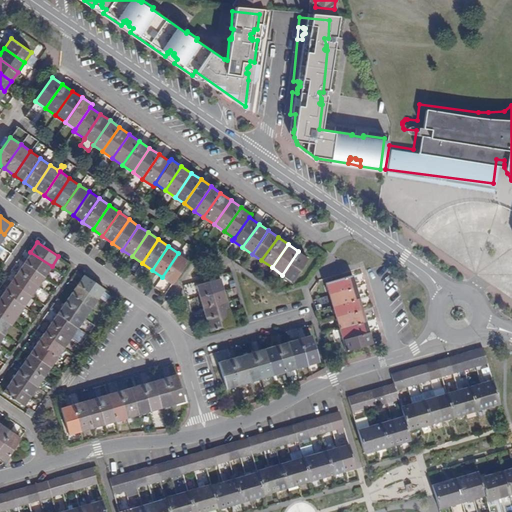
[(308,258),(298,251),(282,275),(292,282),(308,258)]
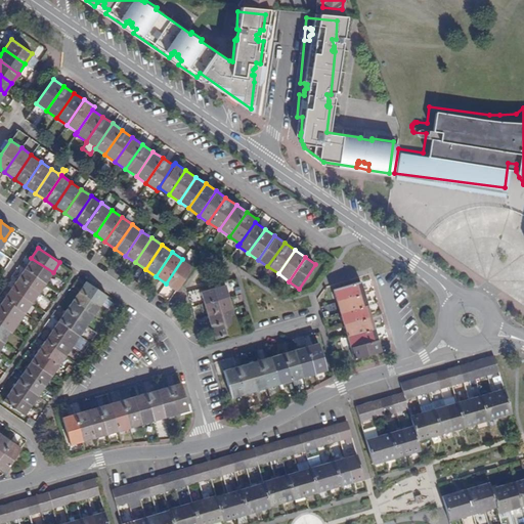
[(31,258),(25,268),(46,282),(53,272),(31,258)]
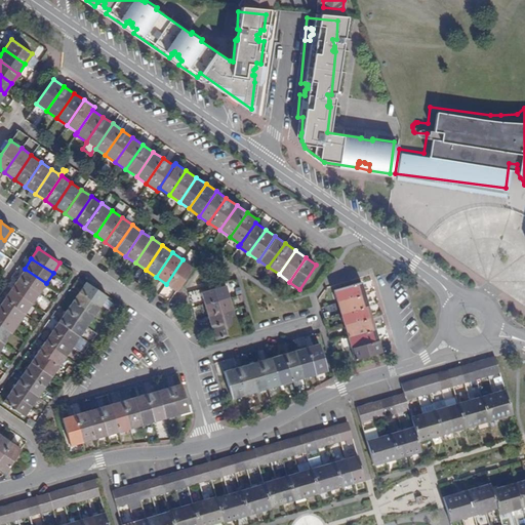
[(166,284),(175,291),(193,267),(183,259),(166,284)]
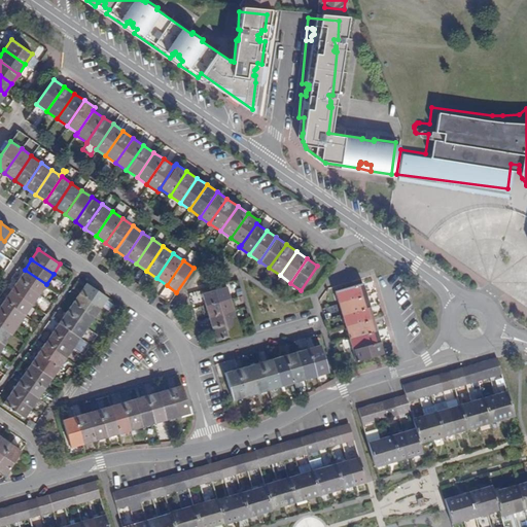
[(25,270),(18,279),(39,294),(46,284),(25,270)]
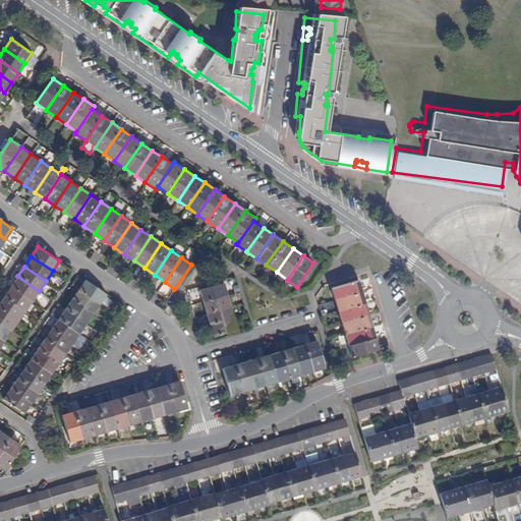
[(17,276),(10,286),(32,301),(39,291),(17,276)]
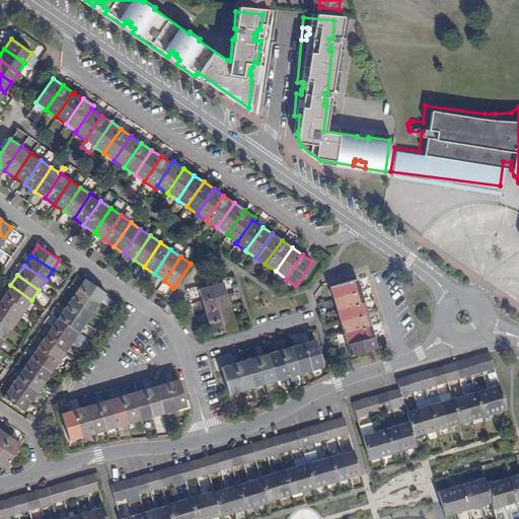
[(85,278),(78,287),(99,302),(106,292),(85,278)]
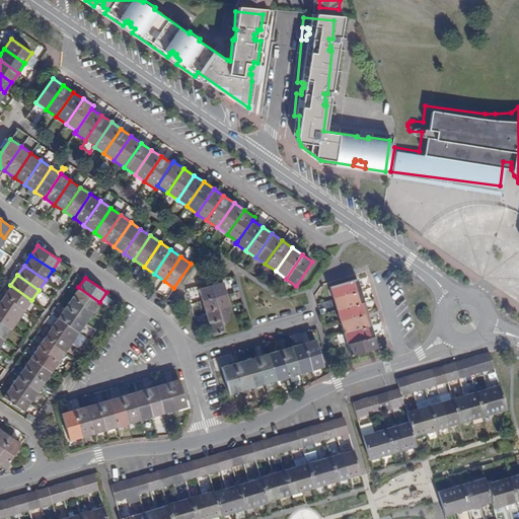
[(330,286),(335,297),(361,289),(358,278),(330,286)]
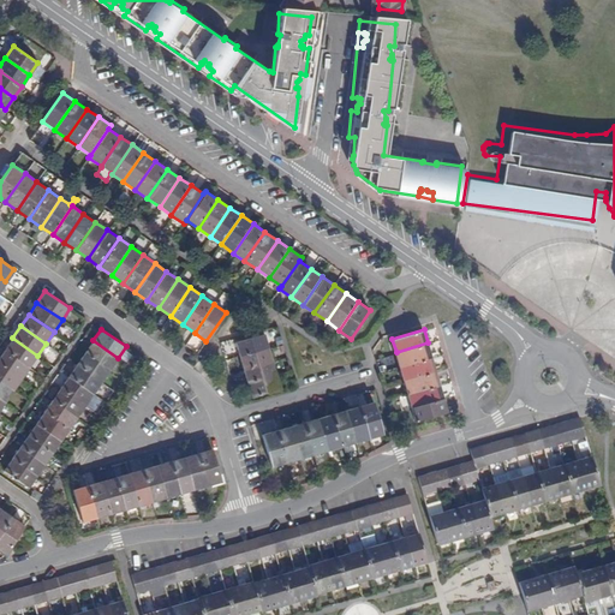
[(236,341),(239,354),(269,346),(264,333),(236,341)]
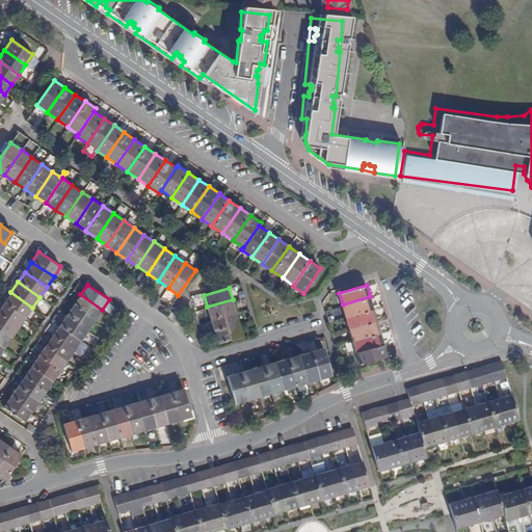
[(10,292),(4,302),(26,317),(32,308),(10,292)]
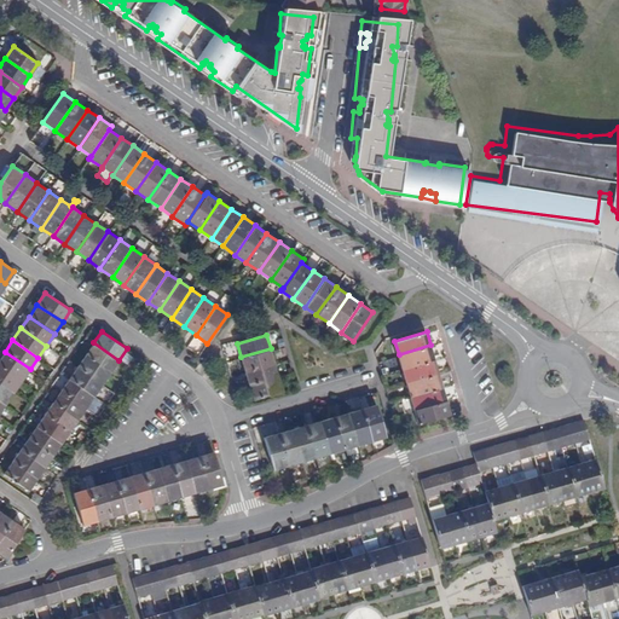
[(93,342),(85,354),(111,372),(119,360),(93,342)]
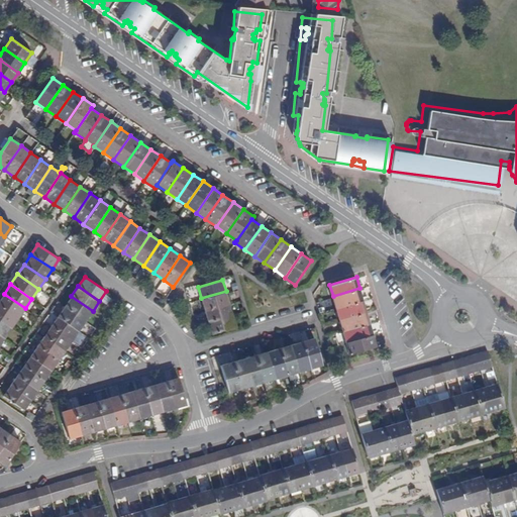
[(333,296),(336,307),(363,300),(359,288),(333,296)]
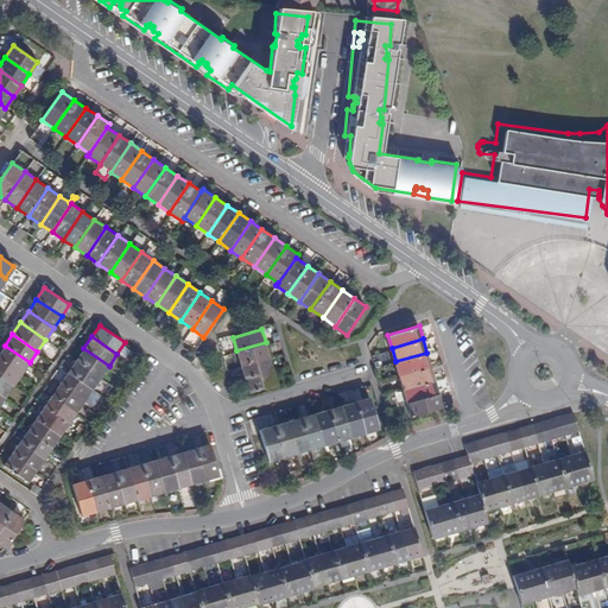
[(236,350),(241,365),(270,356),(266,342),(236,350)]
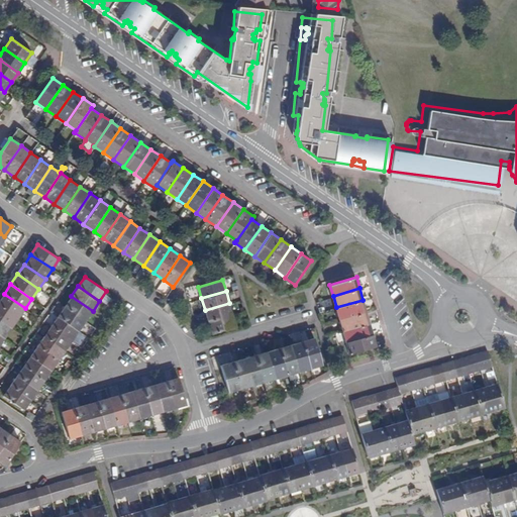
[(4,294),(0,299),(0,305),(18,318),(25,308),(4,294)]
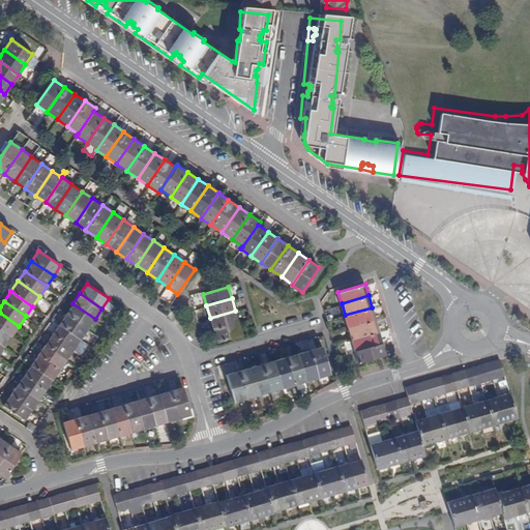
[(72,303),(66,314),(88,329),(95,319),(72,303)]
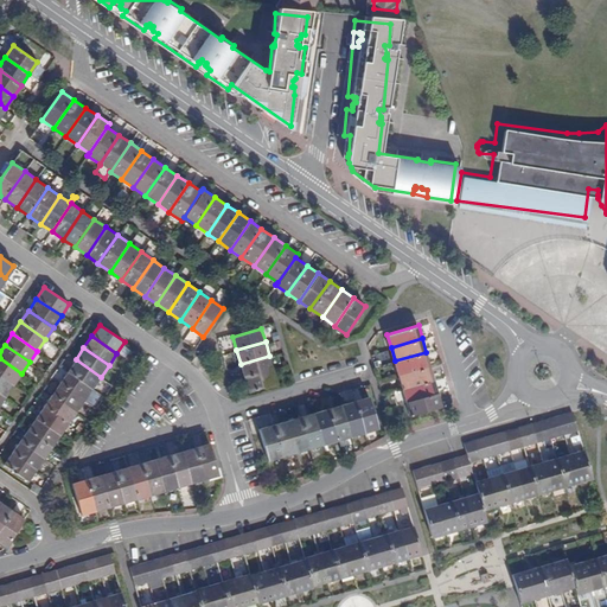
[(395,360),(398,374),(430,365),(426,352),(395,360)]
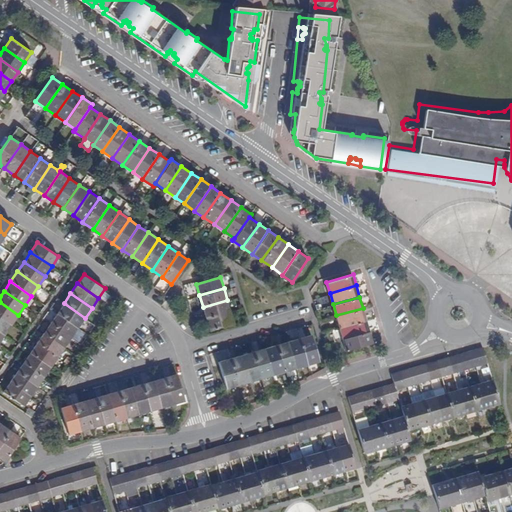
[(203,307),(206,318),(230,311),(227,300),(203,307)]
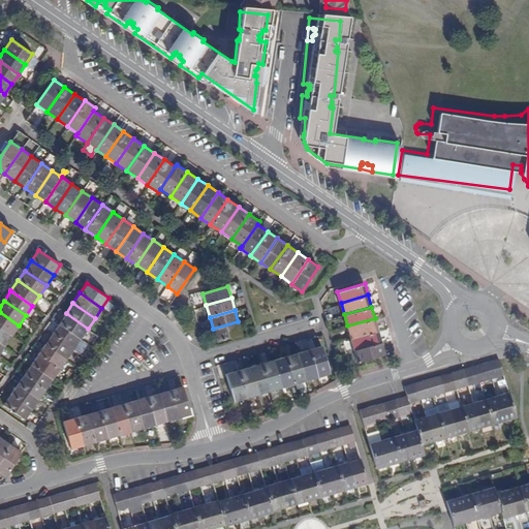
[(0,312),(0,328),(11,336),(19,325),(0,312)]
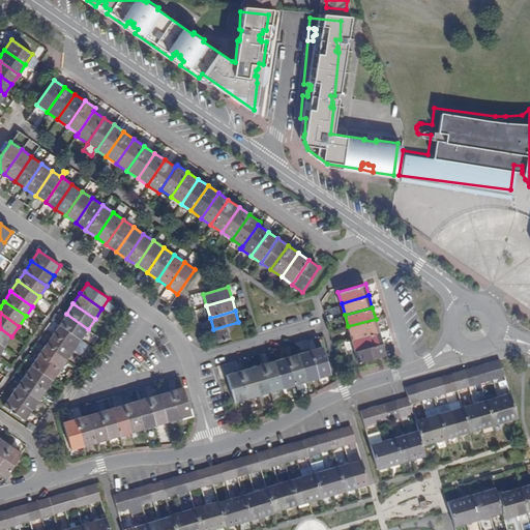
[(66,314),(59,324),(81,339),(88,329),(66,314)]
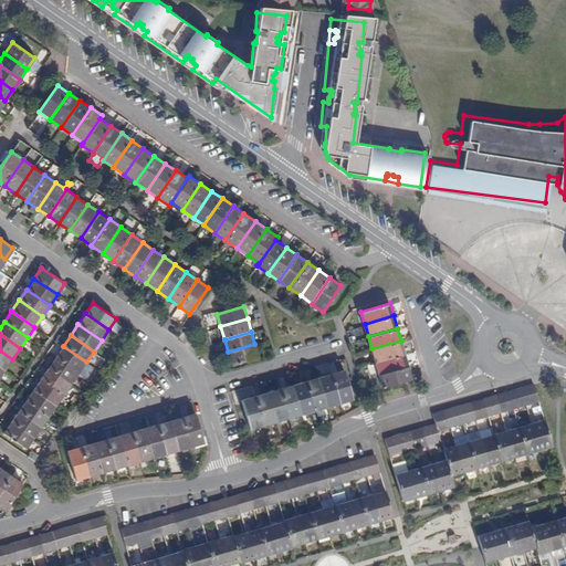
[(371,348),(375,362),(405,353),(401,341),(371,348)]
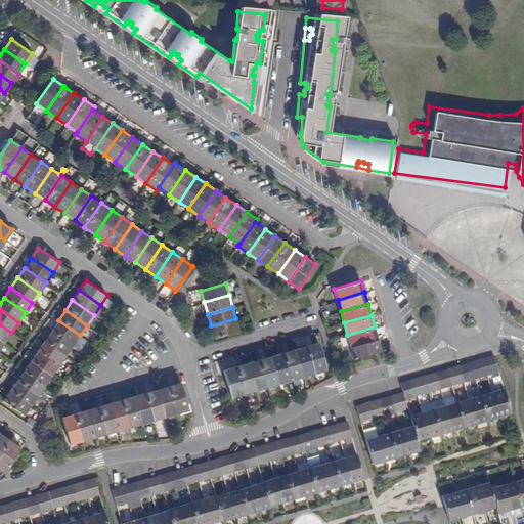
[(239,331),(235,318),(211,325),(214,338),(239,331)]
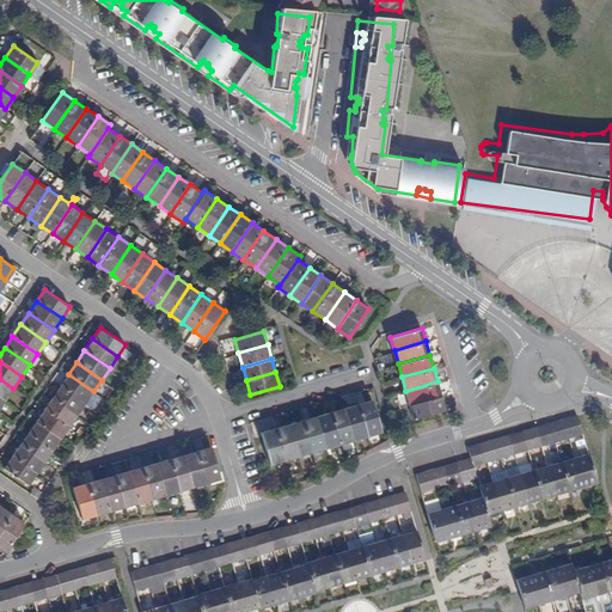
[(68,374),(60,386),(85,403),(93,391),(68,374)]
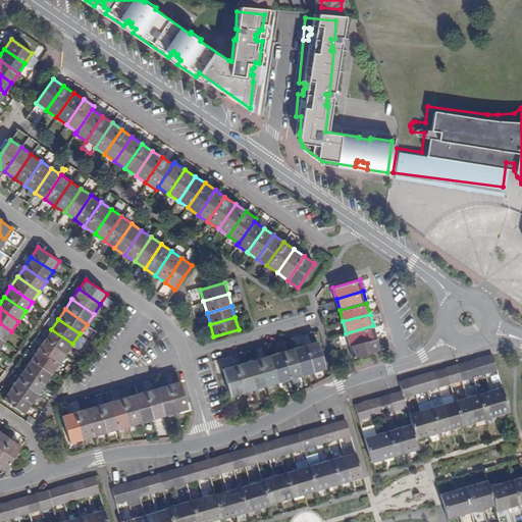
[(0,323),(0,337),(5,342),(11,331),(0,323)]
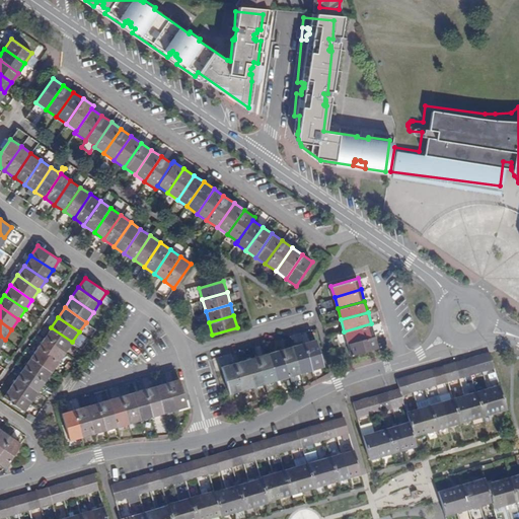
[(344,331),(347,343),(374,336),(371,323),(344,331)]
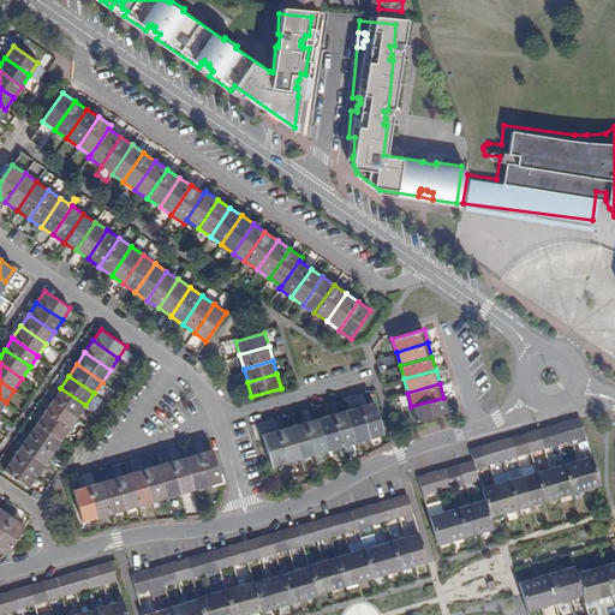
[(60,388),(53,399),(78,417),(85,405),(60,388)]
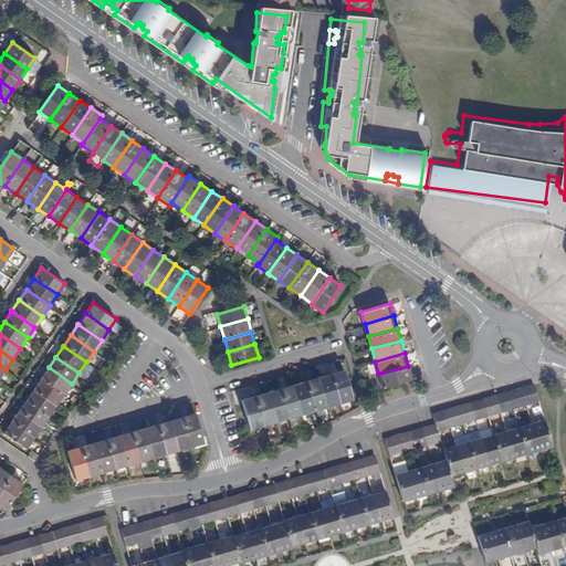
[(411,379),(408,366),(378,374),(383,387),(411,379)]
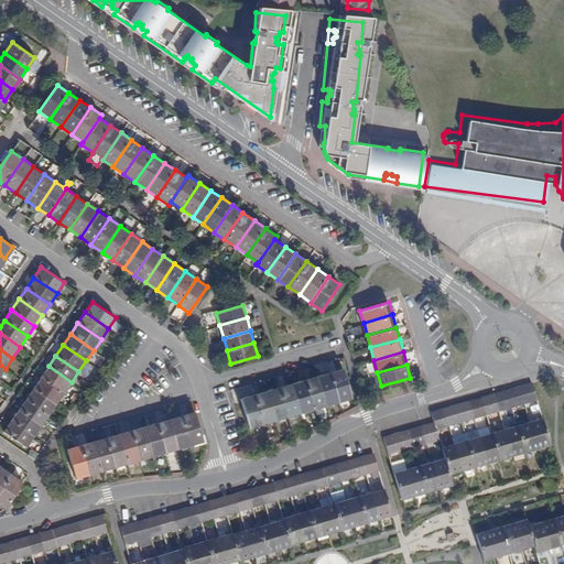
[(49,366),(41,377),(64,393),(72,382),(49,366)]
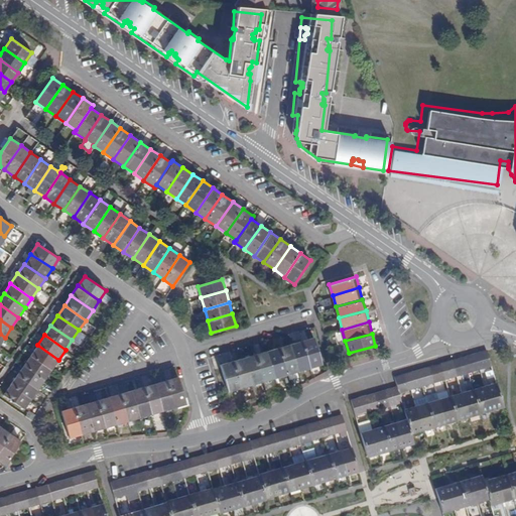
[(313,337),(301,341),(309,368),(321,365),(313,337)]
